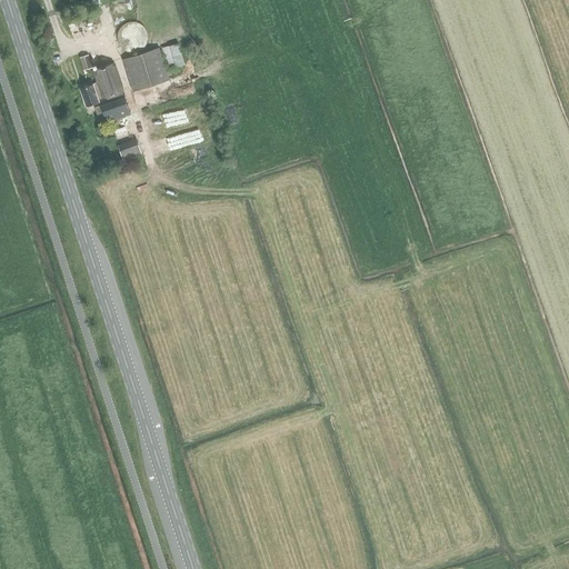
[(145,41),(140,21),(120,27),(126,47),(145,41)]
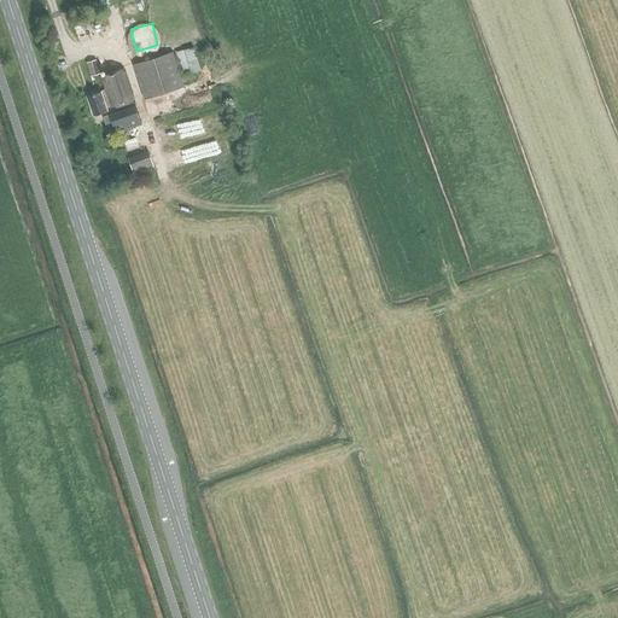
[(200,70),(193,47),(175,52),(182,76),(200,70)]
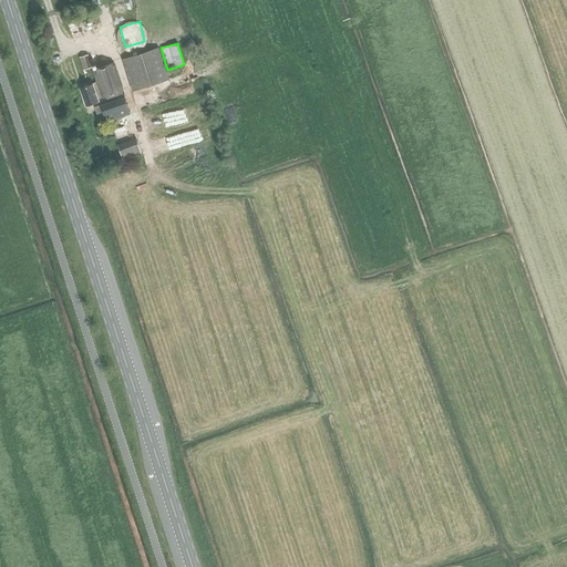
[(122,60),(132,91),(168,80),(158,49),(122,60)]
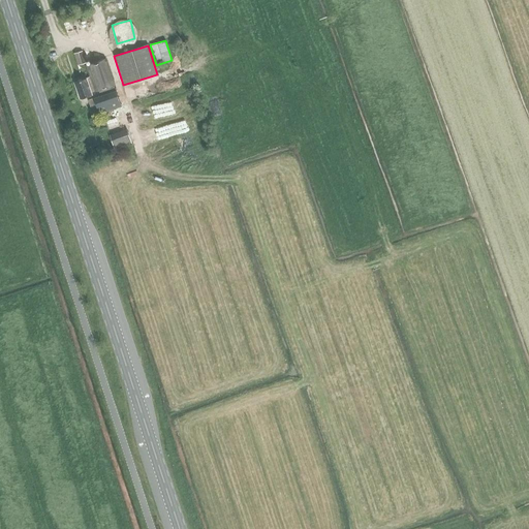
[(73,54),(78,65),(86,63),(82,51),(73,54)]
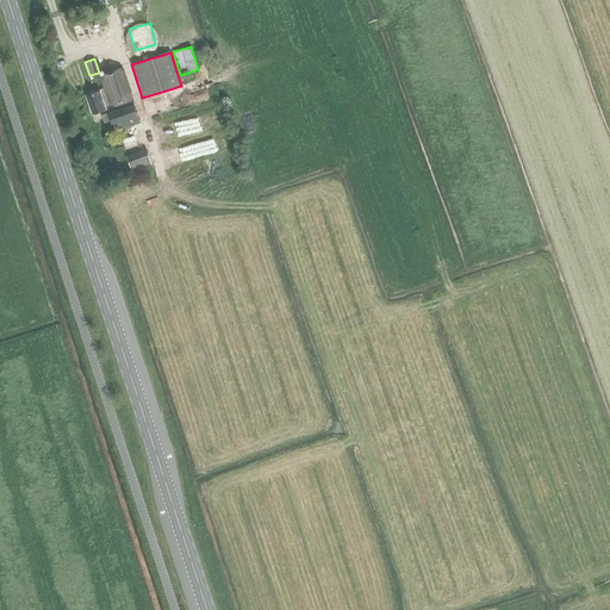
[(92,114),(106,110),(105,107),(113,104),(116,111),(101,116),(105,125),(111,123),(113,132),(139,123),(131,98),(132,98),(122,67),(99,75),(104,88),(99,89),(86,94),(92,114)]
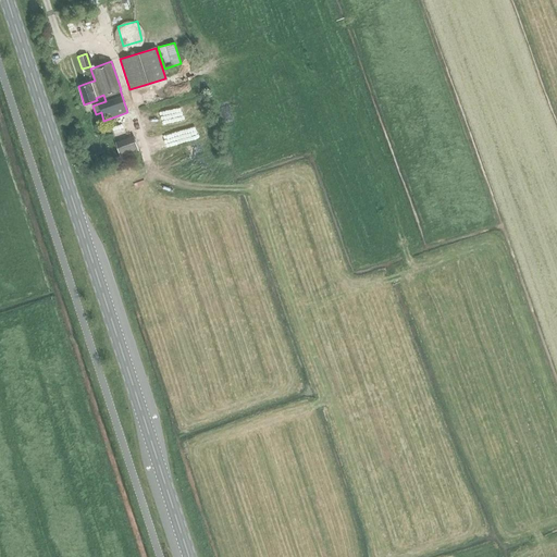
[(135,134),(119,143),(125,157),(143,148),(135,134)]
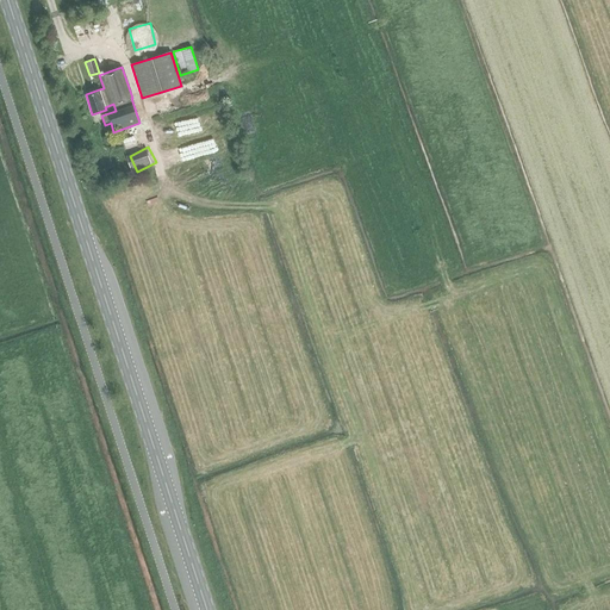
[(217,175),(229,170),(226,162),(215,166),(217,175)]
